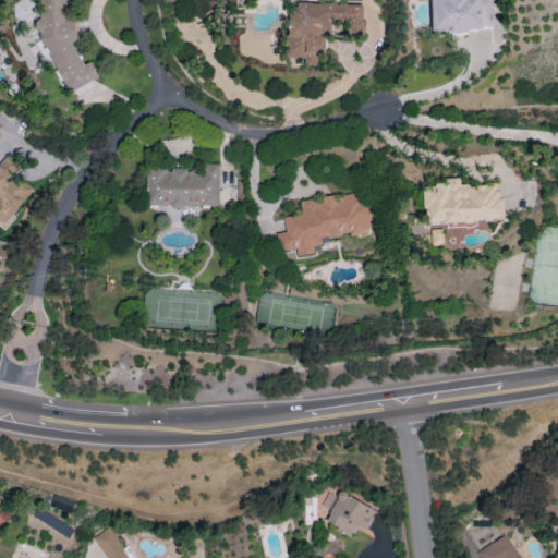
[(69,93),(98,77),(91,62),(82,62),(74,48),(74,28),(73,27),(73,20),(67,20),(67,2),(69,0),(38,0),(39,20),(34,23),(39,35),(39,44),(47,44),(47,51),(69,93)]
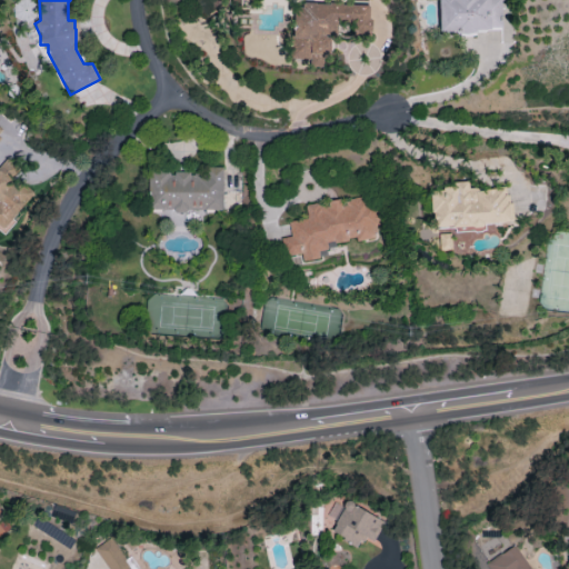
[(438,0),(440,32),(501,30),(499,0),(438,0)]
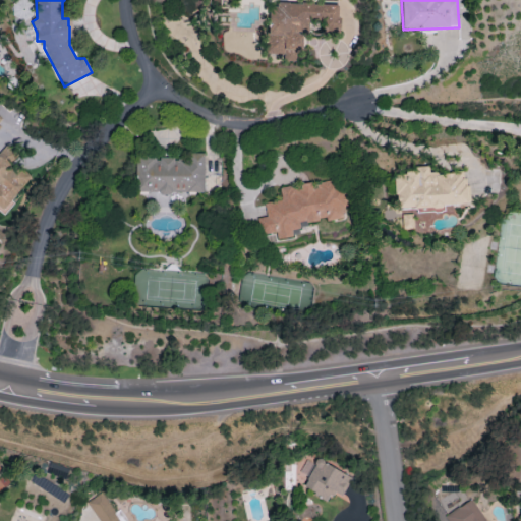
[(339,4),(268,3),(268,54),(284,54),(284,61),(296,61),(296,50),(303,50),(303,32),(309,32),(309,21),(324,21),(324,33),(339,33),(339,4)]
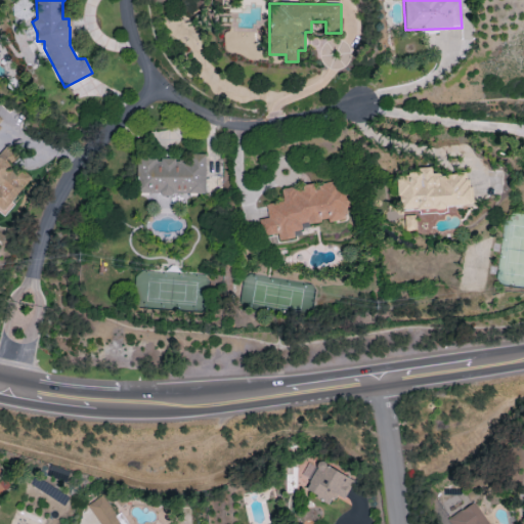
[(0,121),(2,118),(0,116),(0,210),(3,219),(23,185),(19,176),(11,171),(10,166),(14,159),(10,146),(2,149),(0,154),(0,121)]
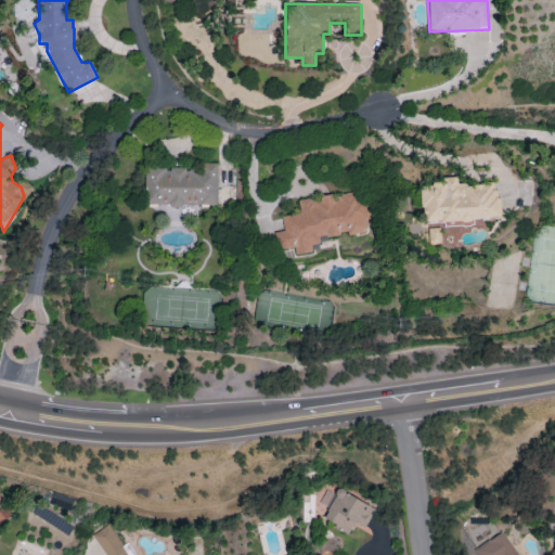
[(218,204),(217,166),(165,167),(165,165),(145,166),(146,206),(218,204)]
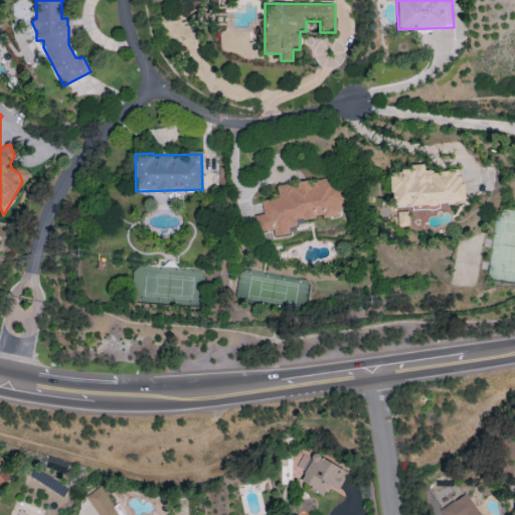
[(392,206),(462,202),(460,170),(424,172),(424,167),(389,169),(392,206)]
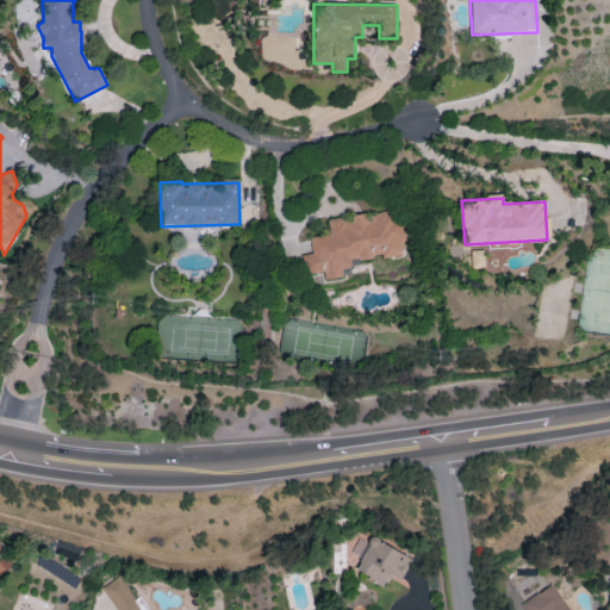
[(350,257),(360,260),(383,256),(386,257),(402,255),(404,241),(393,210),(373,212),(365,213),(352,215),(350,222),(330,219),(328,219),(329,235),(309,237),(311,254),(302,255),(304,275),(323,273),(324,280),(342,278),(341,268),(350,267),(350,257)]
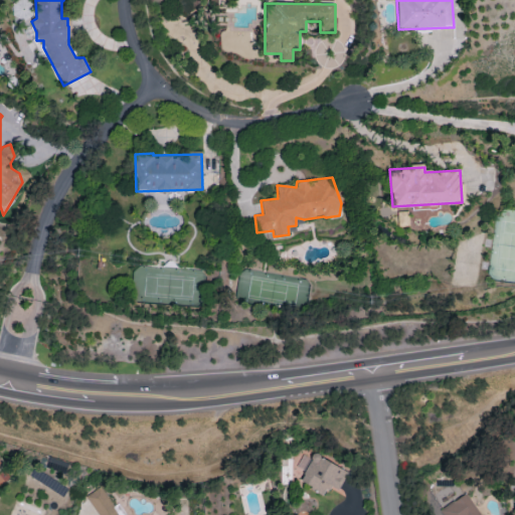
[(338,491),(348,471),(312,454),(310,459),(303,456),(298,467),(305,471),(300,482),(325,494),(328,486),(338,491)]
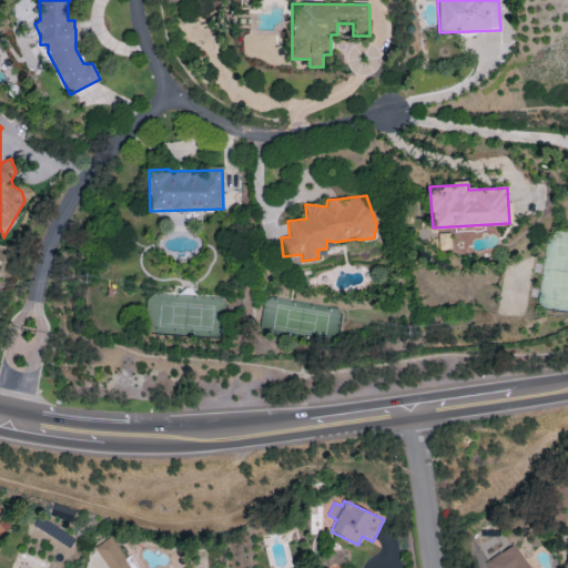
[(0,536),(10,527),(0,514),(2,511),(0,509),(0,536)]
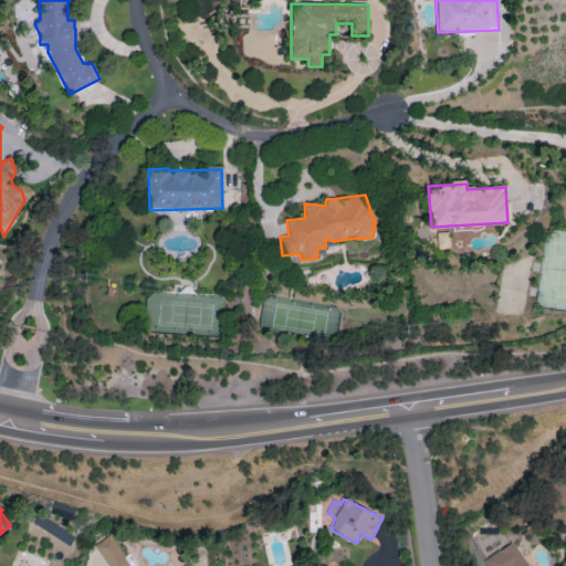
[(94,545),(107,565),(138,565),(132,554),(124,555),(109,534),(94,545)]
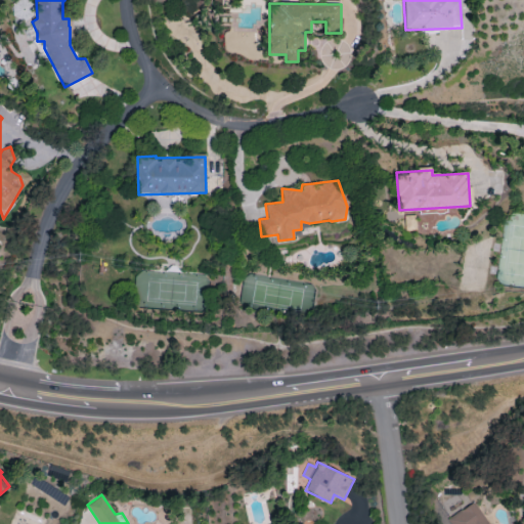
[(447,518),(450,523),(489,523),(475,500),(447,518)]
